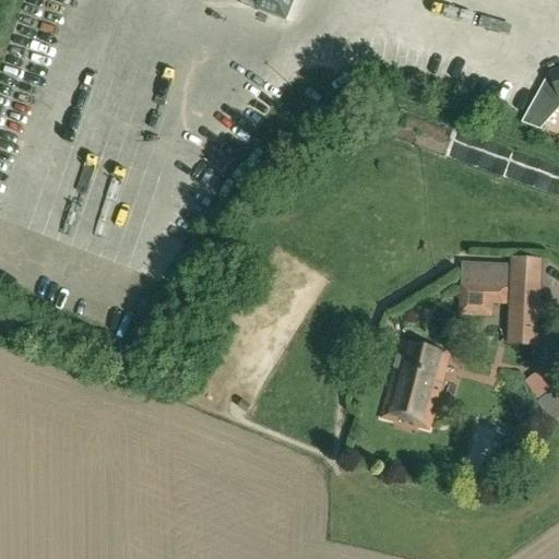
[(229,0),(232,0),(230,0),(241,0),(240,3),(286,22),(294,0),(229,0)]
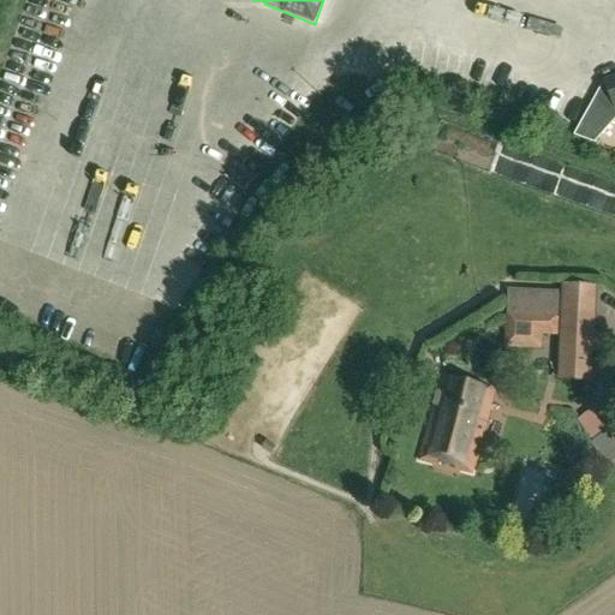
[(614,120),(614,75),(603,79),(580,123),(574,136),(591,142),(593,143),(614,120)]
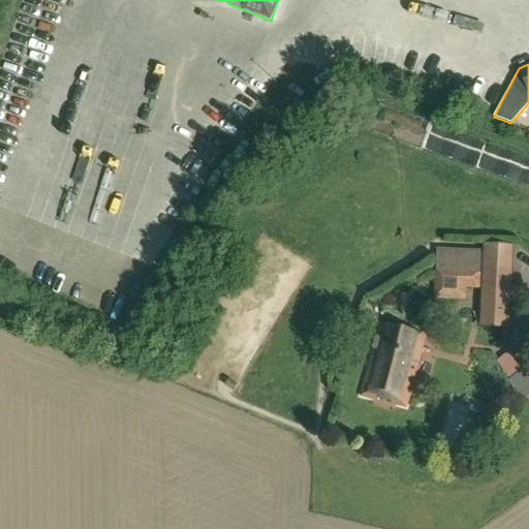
[(94,98),(89,107),(109,119),(114,111),(94,98)]
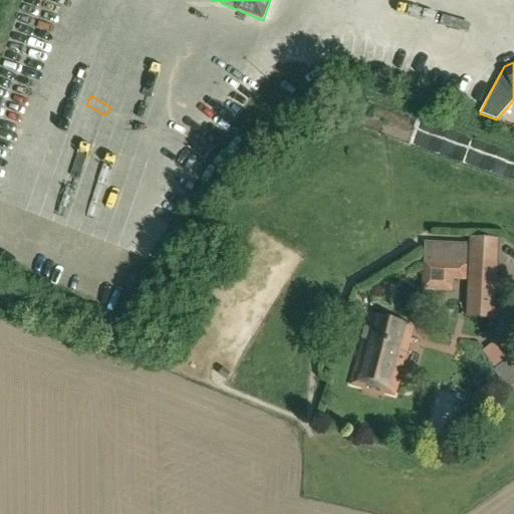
[(472,237),(469,317),(493,319),(497,238),(472,237)]
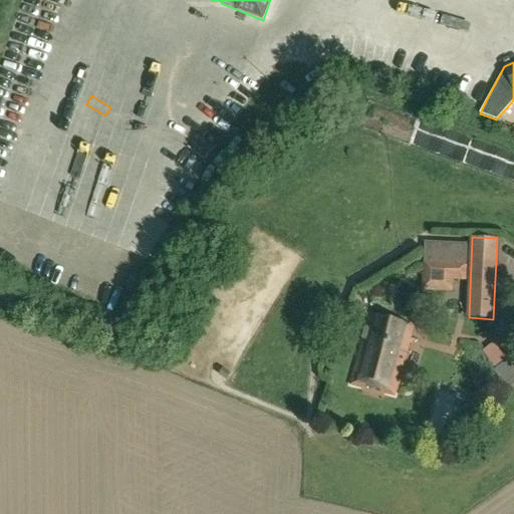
[(467,281),(468,244),(423,243),(422,291),(453,292),(453,281),(467,281)]
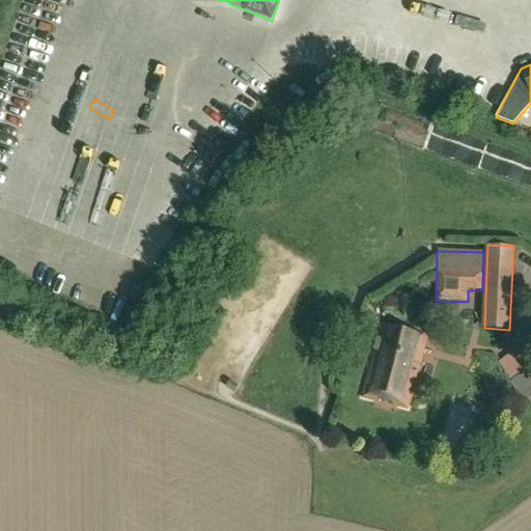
[(408,410),(426,336),(382,325),(363,398),(408,410)]
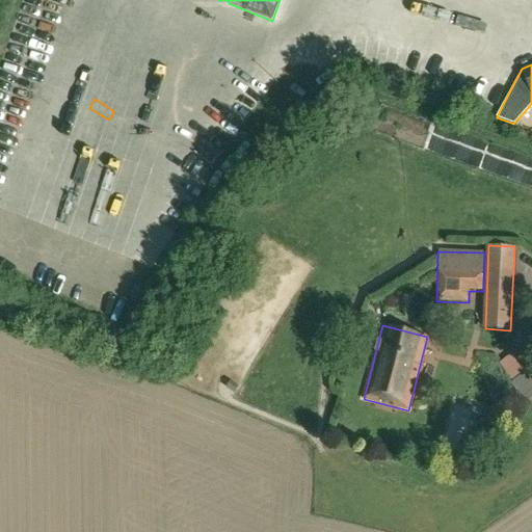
[(527,400),(531,396),(531,382),(524,371),(512,379),(527,400)]
